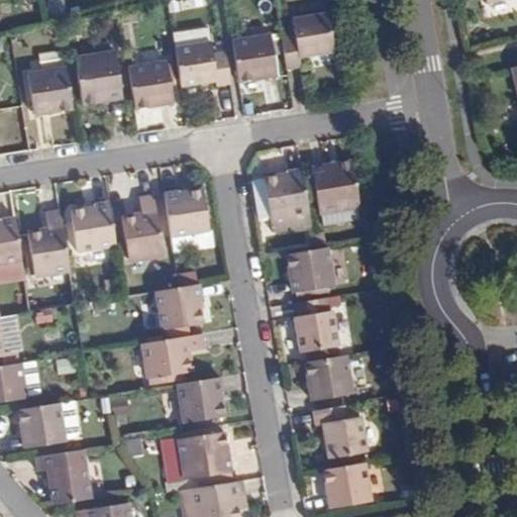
[(295,33),(281,35),(286,67),(299,65),(298,55),(333,49),(327,14),(293,19),(295,33)]
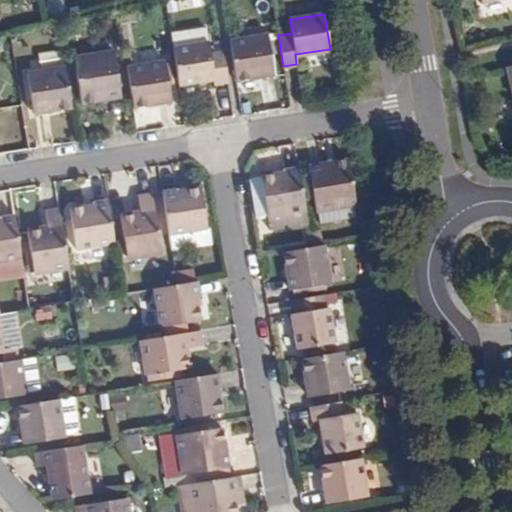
[(205,26),(170,32),(173,48),(207,42),(205,26)]
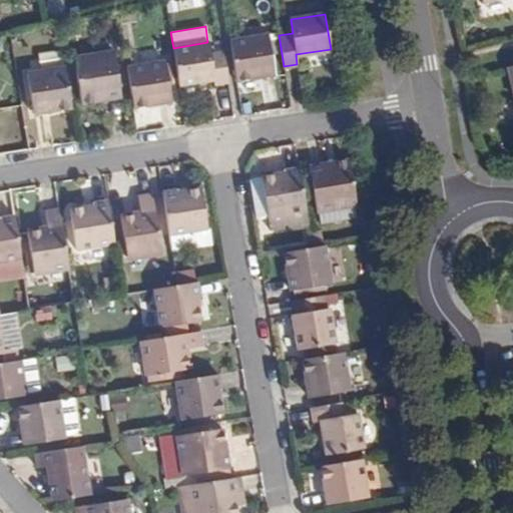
[(267,33),(229,39),(235,80),(273,75),(267,33)]
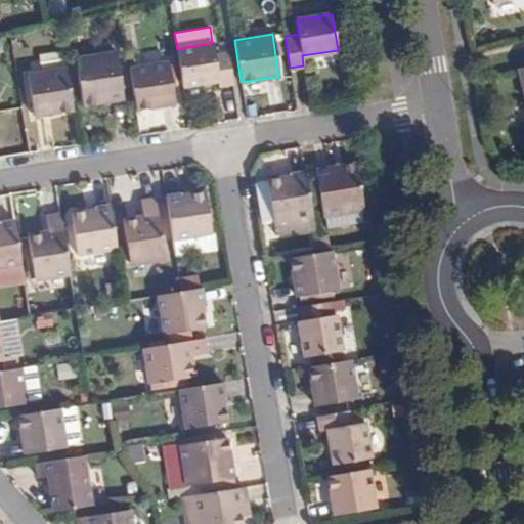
[(220,87),(233,84),(228,50),(214,53),(212,43),(177,49),(182,86),(218,80),(220,87)]
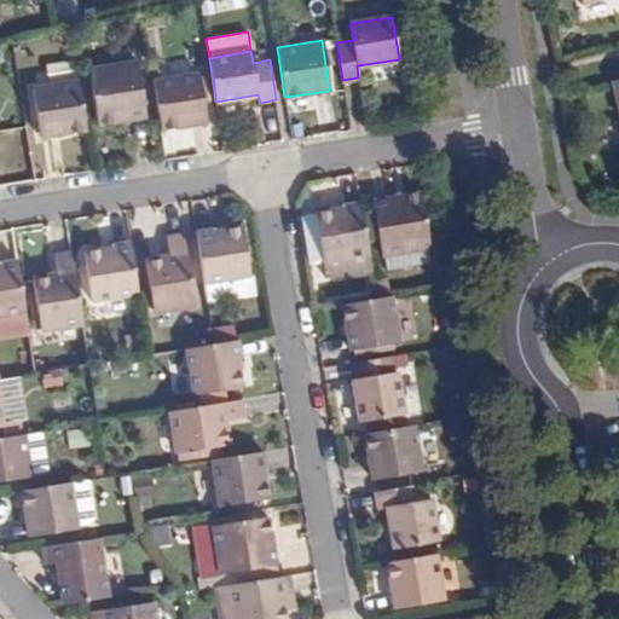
[(88,65),(98,125),(145,117),(136,59),(88,65)]
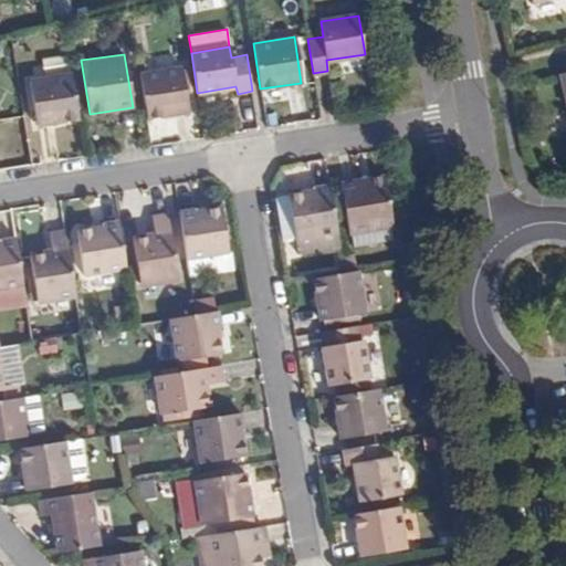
[(180,65),(184,82),(190,82),(186,64),(180,65)]
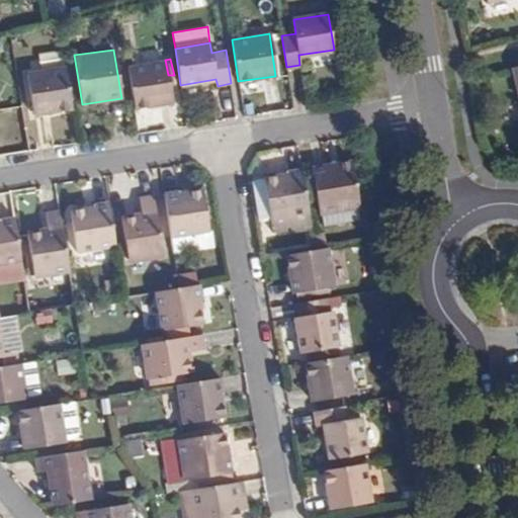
[(127,66),(134,108),(172,102),(168,75),(165,60),(127,66)]
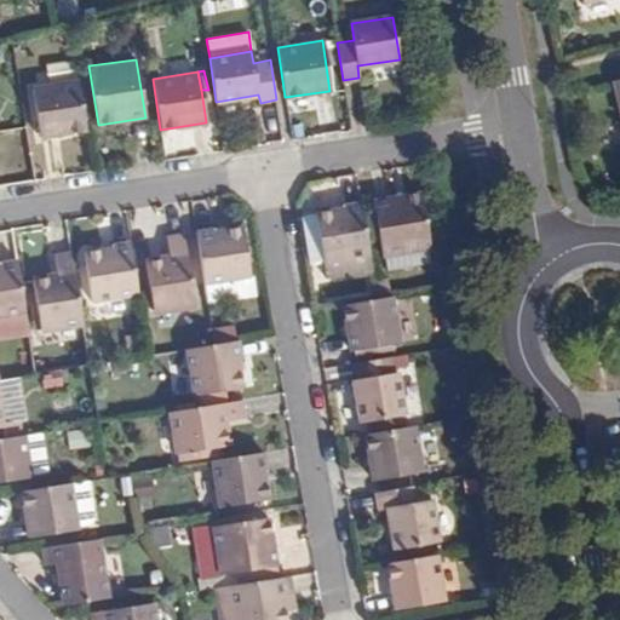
[(41,136),(86,130),(79,82),(32,89),(41,136)]
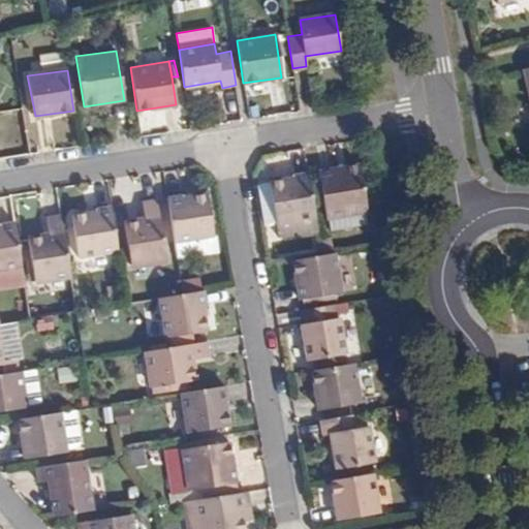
[(320,172),(328,218),(329,218),(364,213),(366,212),(360,165),(320,172)]
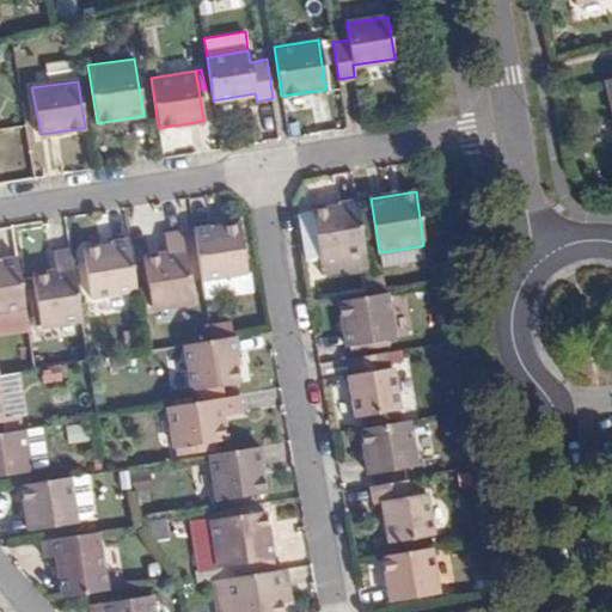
[(313,210),(322,275),(367,269),(356,200),(340,202),(341,207),(313,210)]
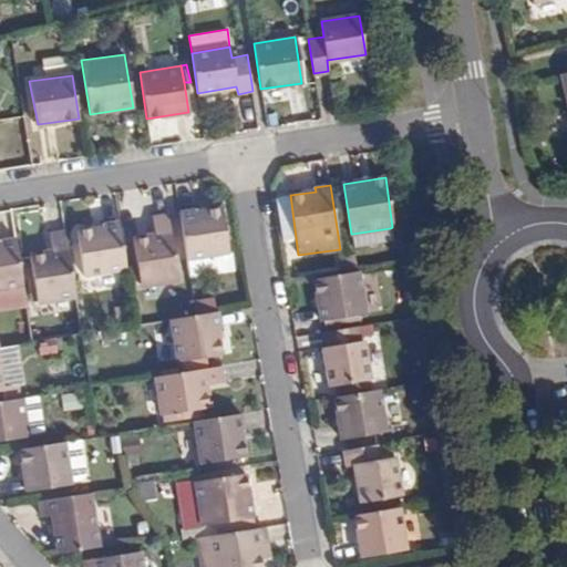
[(178,210),(186,259),(228,251),(220,207),(196,212),(196,209),(178,210)]
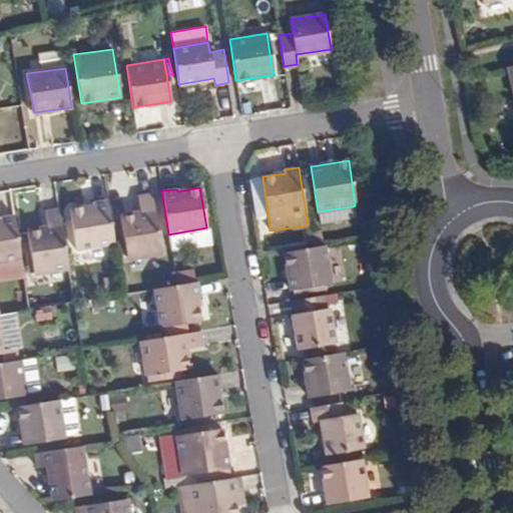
[(152,254),(161,252),(151,192),(138,194),(141,214),(122,217),(127,258),(152,254)]
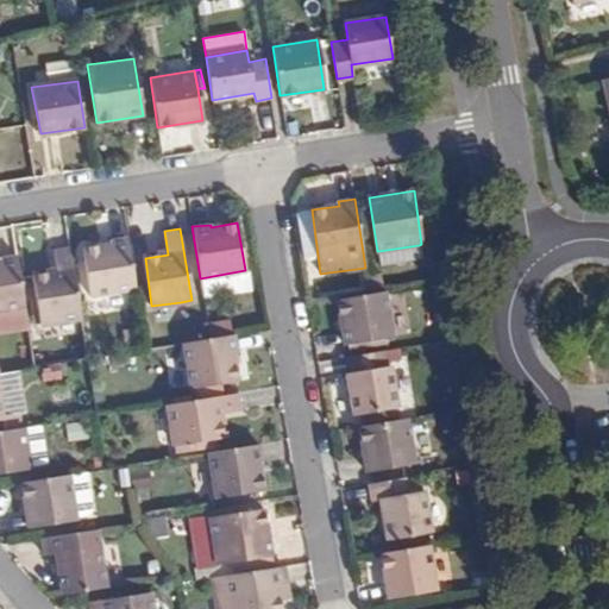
[(136,290),(127,239),(110,243),(111,245),(83,249),(90,296),(136,290)]
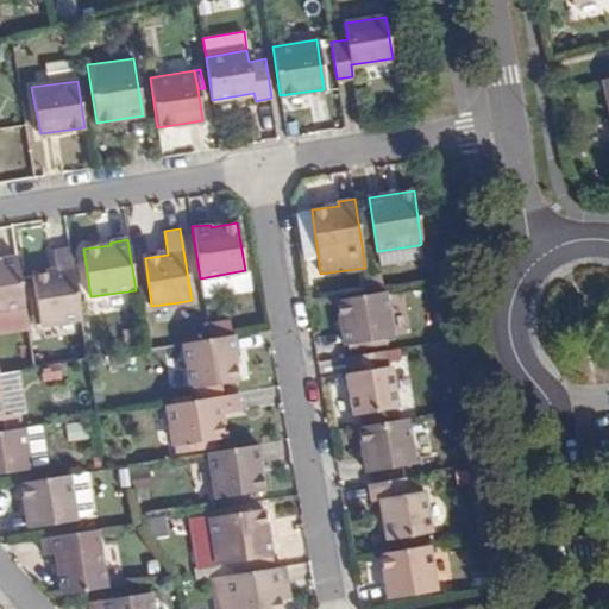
[(419,245),(378,251),(381,265),(421,258),(419,245)]
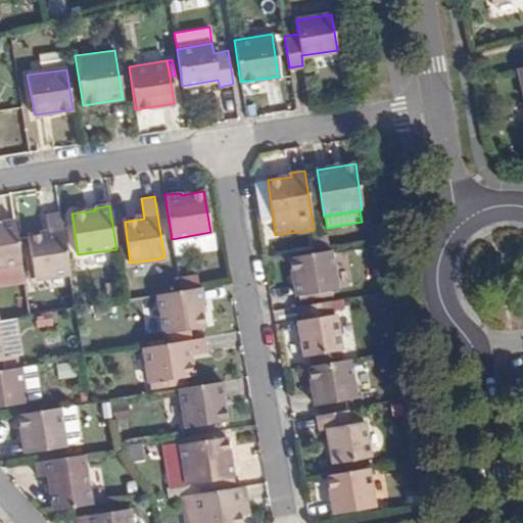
[(36,278),(69,273),(60,214),(46,216),(49,235),(29,238),(36,278)]
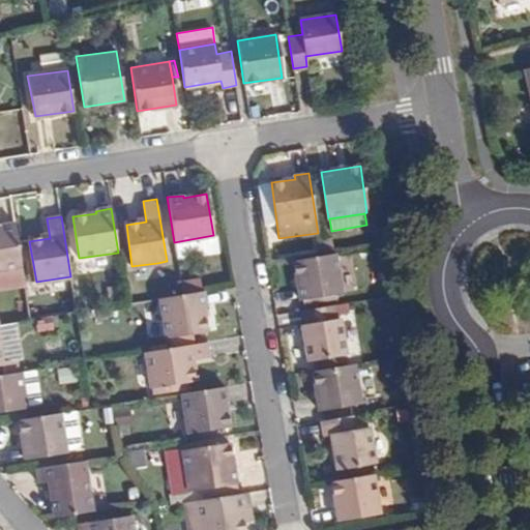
[(0,269),(22,267),(13,217),(0,219),(0,226),(0,230),(0,269)]
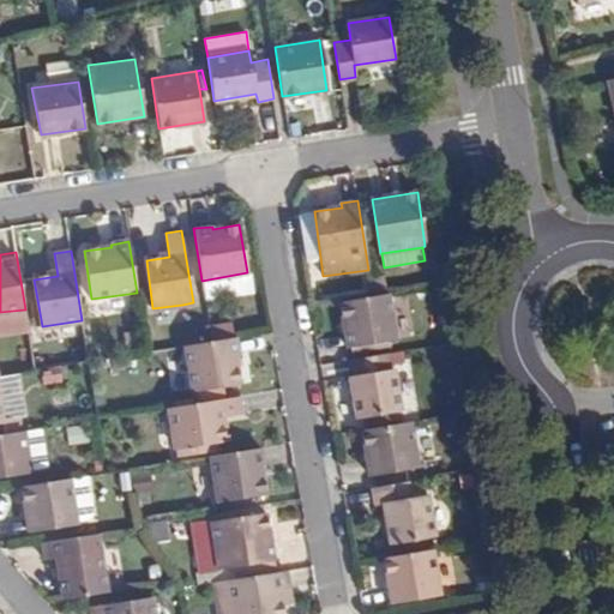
[(395,338),(387,294),(373,298),(341,302),(348,348),(395,338)]
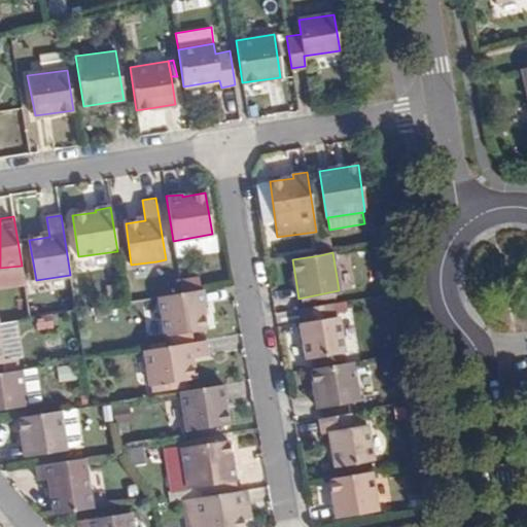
[(204,290),(160,296),(165,337),(169,337),(168,335),(206,328),(201,306),(206,305),(204,290)]
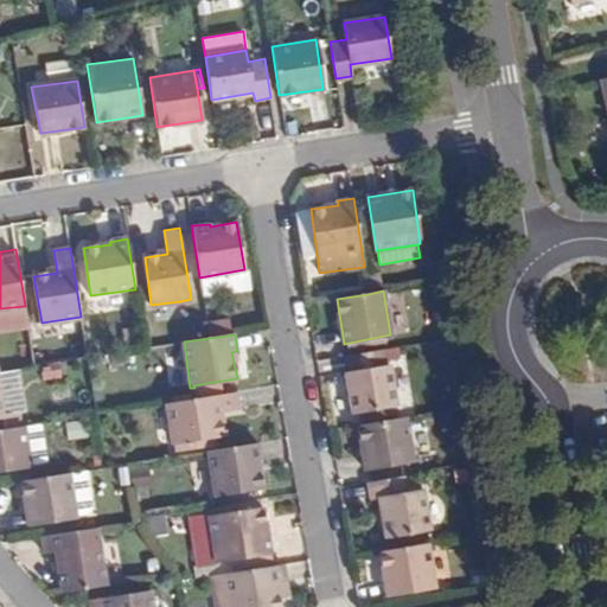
[(387,365),(384,350),(347,356),(351,372),(346,374),(352,411),(397,404),(391,364),(387,365)]
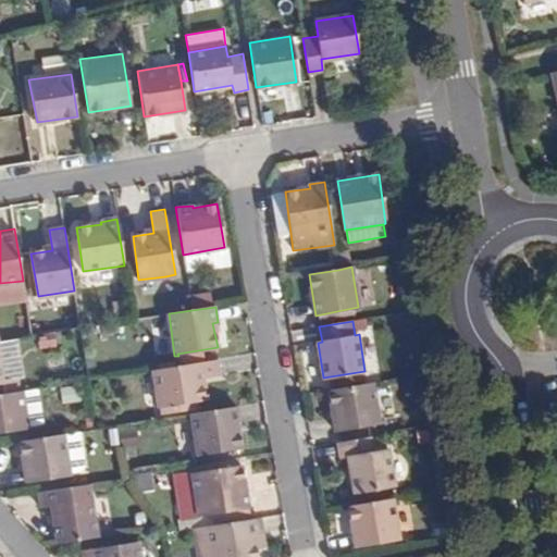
[(221,374),(219,360),(157,370),(162,406),(200,400),(205,400),(201,378),(221,374)]
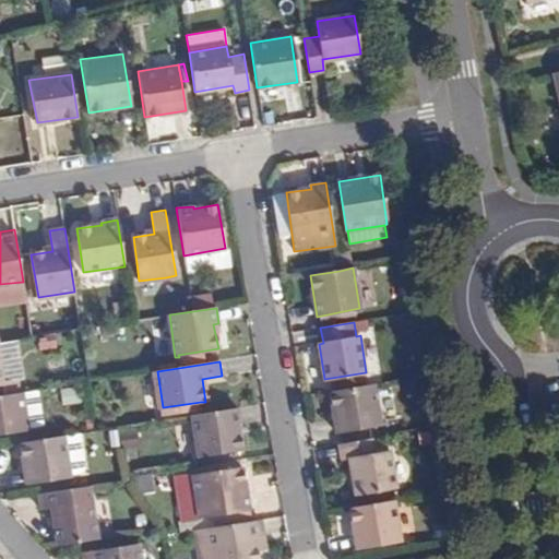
[(0,385),(1,385),(3,396),(21,393),(19,377),(1,379),(0,368),(0,385)]
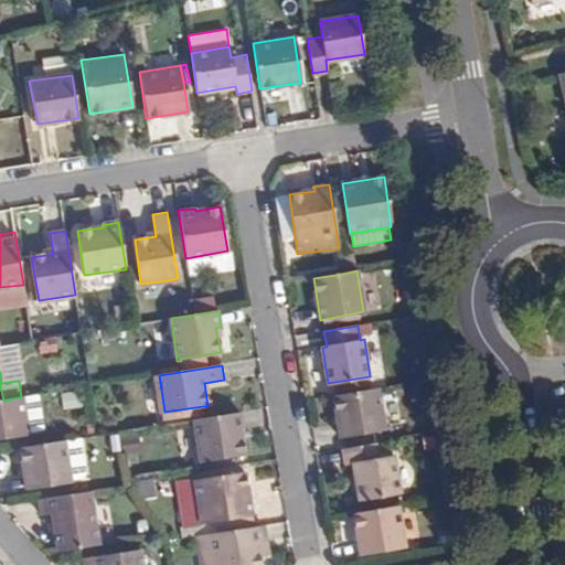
[(380,387),(333,396),(339,437),(385,429),(380,387)]
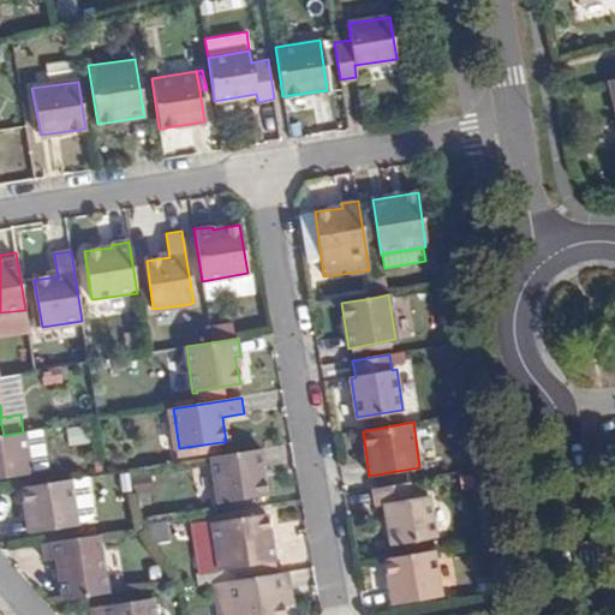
[(47,469),(41,430),(23,433),(29,471),(47,469)]
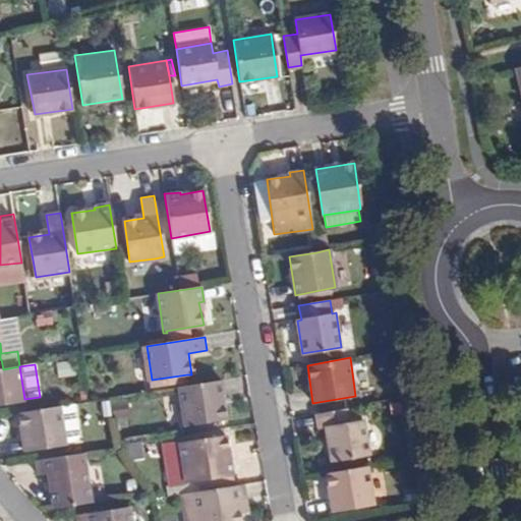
[(0,369),(0,405),(25,402),(24,399),(19,366),(3,369),(0,369)]
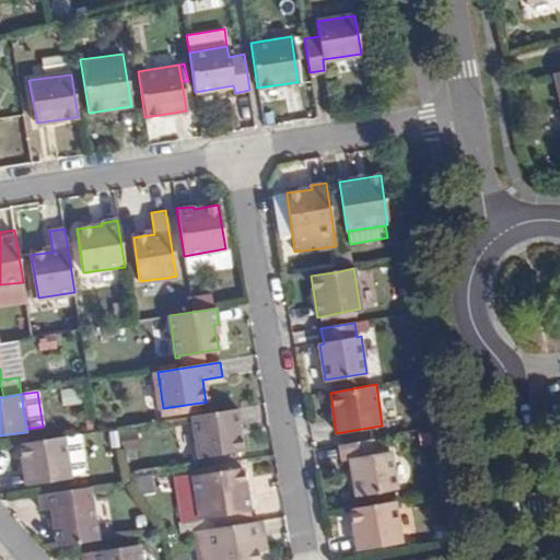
[(203,412),(201,403),(163,408),(164,418),(203,412)]
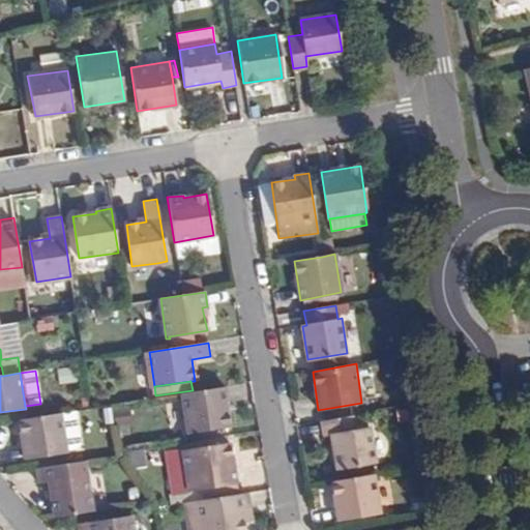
[(227,402),(225,387),(193,392),(183,393),(189,432),(228,427),(224,402),(227,402)]
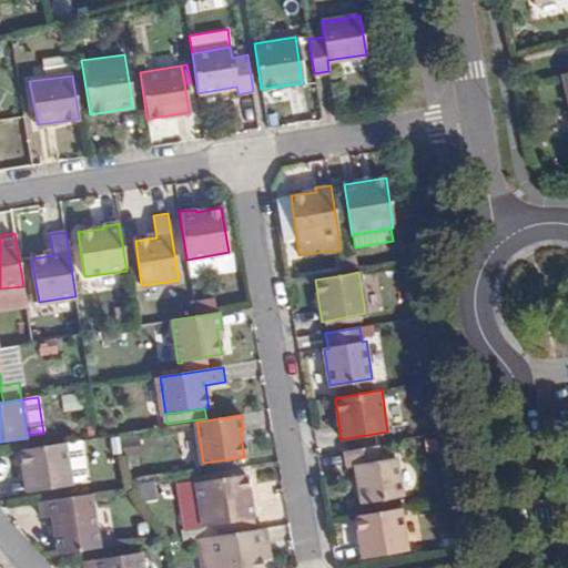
[(131,433),(119,434),(122,452),(133,449),(131,433)]
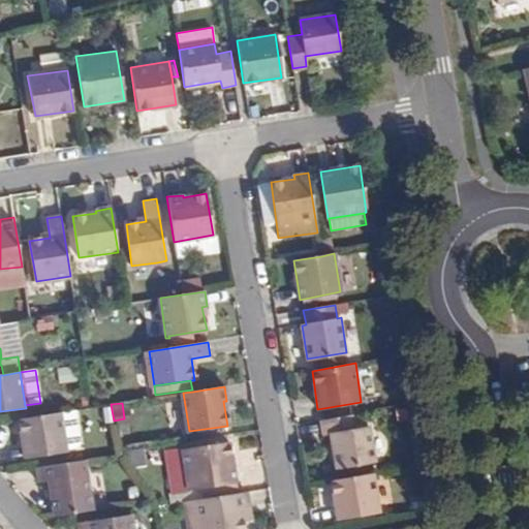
[(61,412),(21,419),(26,459),(67,452),(61,412)]
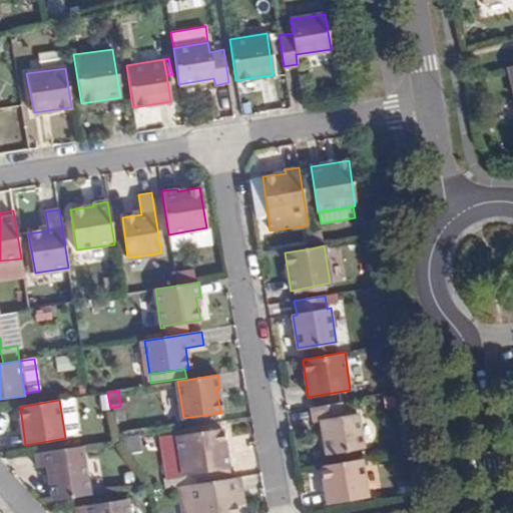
[(345,415),(342,403),(312,408),(313,420),(322,419),(328,455),(364,449),(359,413),(345,415)]
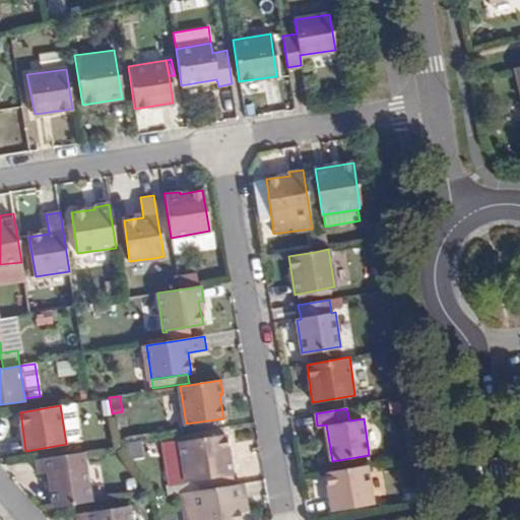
[(225,427),(223,418),(186,424),(187,433),(225,427)]
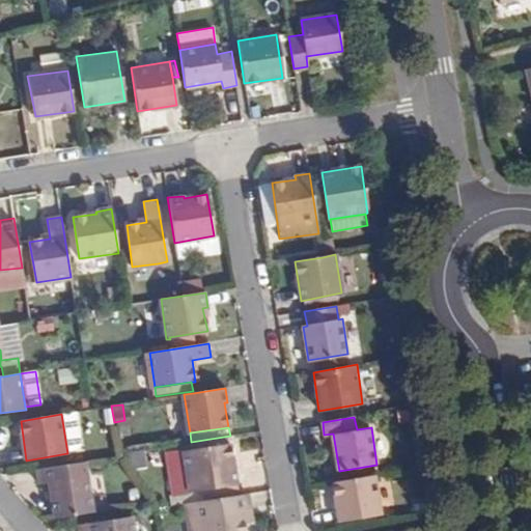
[(231,444),(230,436),(191,442),(192,450),(231,444)]
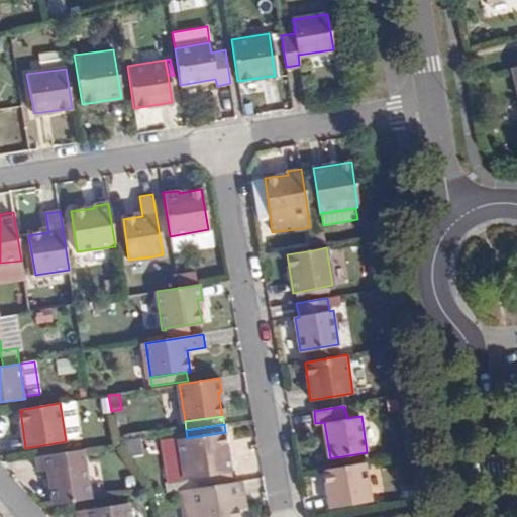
[(225,432),(187,438),(181,440),(187,480),(217,477),(217,474),(231,472),(225,432)]
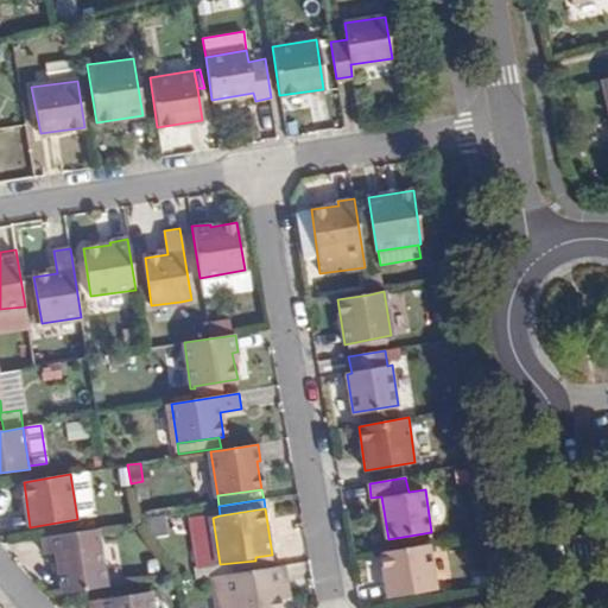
[(80,531),(43,538),(45,553),(55,552),(62,594),(106,587),(100,545),(82,548),(80,531)]
